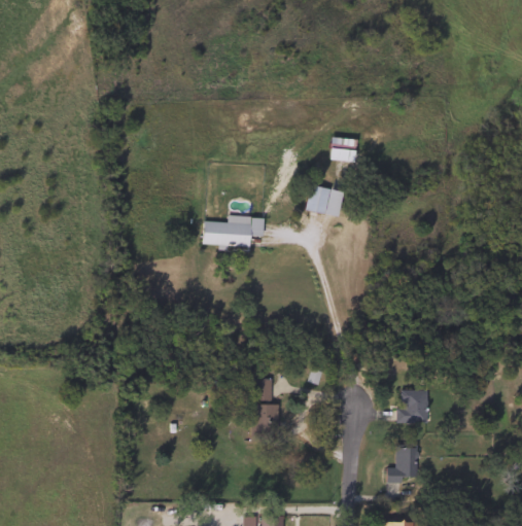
[(328,187),(324,213),(305,211),(309,184),(328,187)]
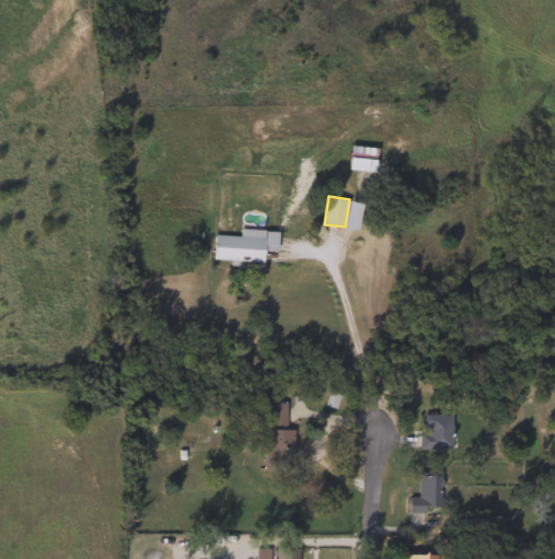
[(214,259),(216,234),(242,235),(242,229),(279,231),(278,251),(264,249),(264,261),(214,259)]
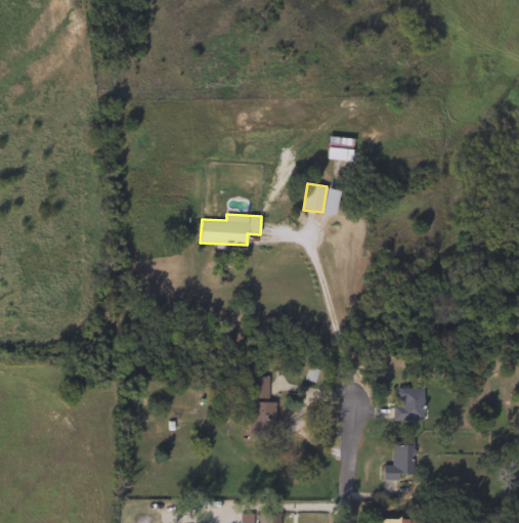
[(424,388),(424,421),(397,421),(397,388),(424,388)]
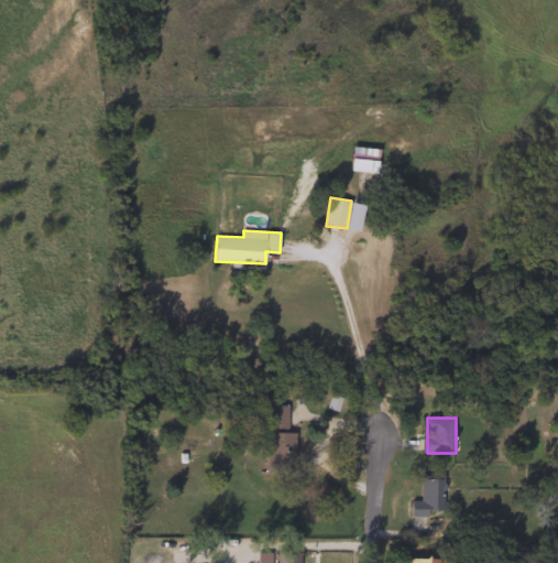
[(423,501),(423,479),(446,479),(446,515),(413,515),(413,500),(423,501)]
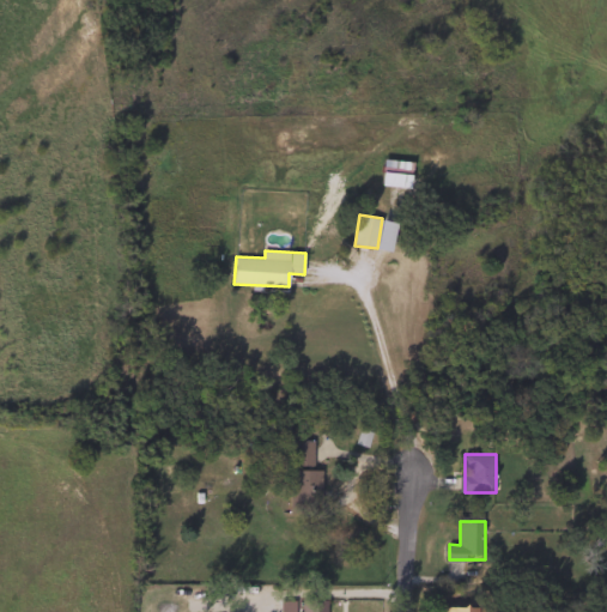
[(328,601),(328,611),(304,611),(304,601),(328,601)]
